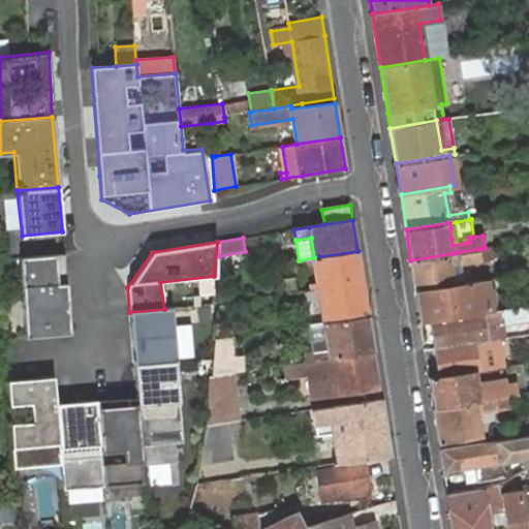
[(480,260),(479,249),(458,252),(454,253),(410,260),(415,291),(455,284),(452,262),(459,261),(460,263),(480,260)]
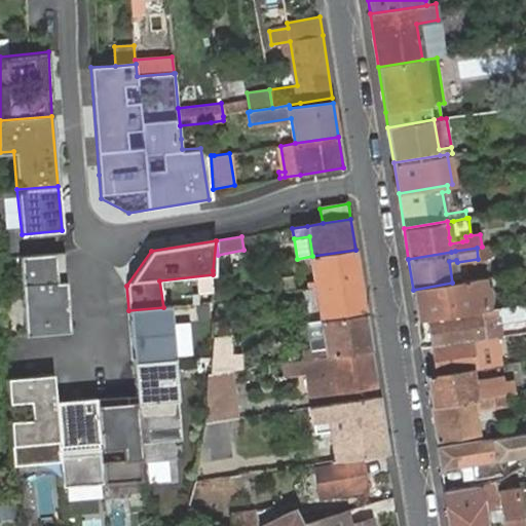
[(355,250),(312,256),(316,287),(361,279),(355,250)]
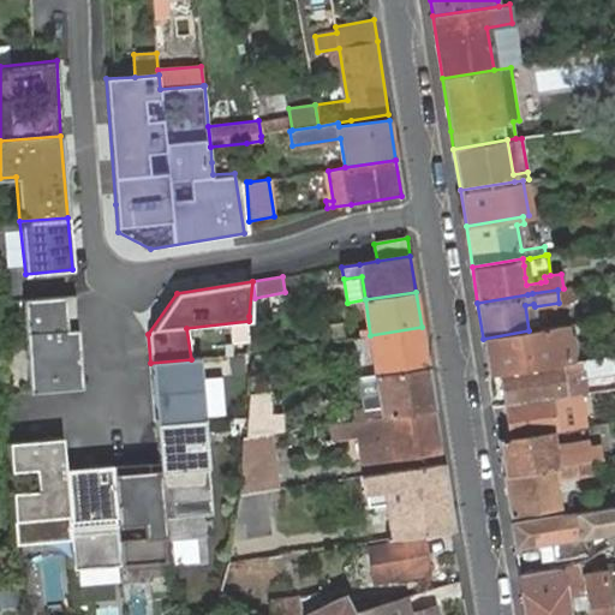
[(81,387),(75,293),(22,298),(28,392),(81,387)]
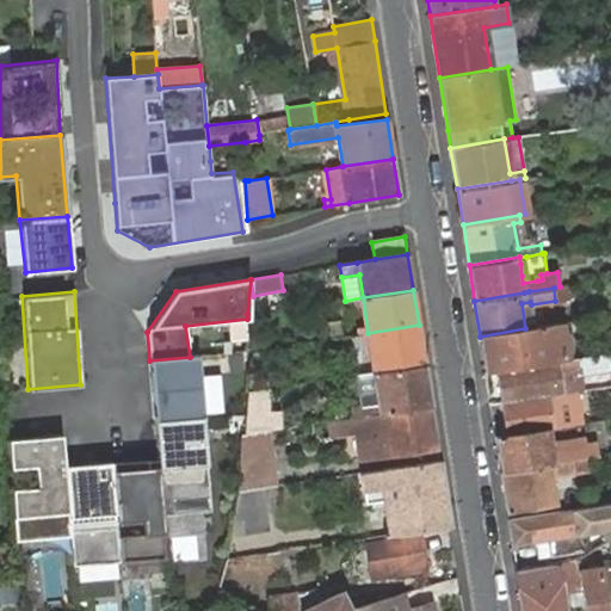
[(525,328),(534,327),(531,304),(530,302),(522,303),(525,328)]
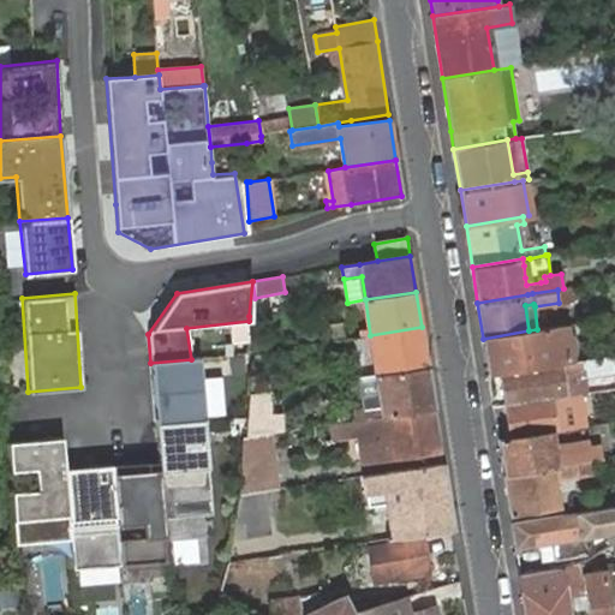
[(572,360),(567,324),(537,329),(529,330),(483,339),(489,374),(501,372),(572,360)]
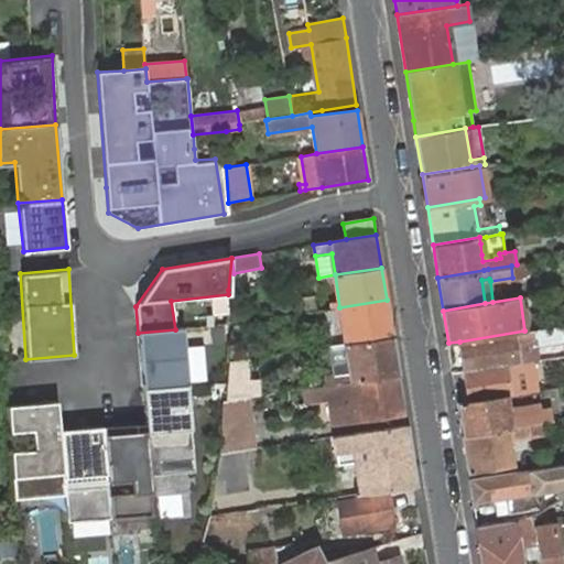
[(339,307),(305,312),(306,321),(342,316),(346,344),(392,336),(387,300),(339,307)]
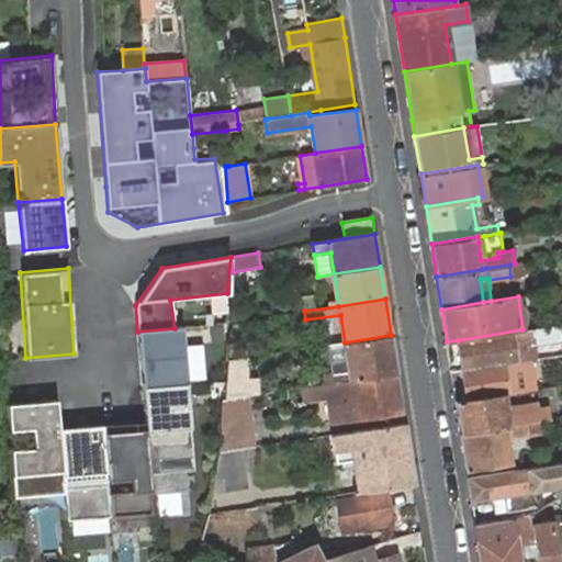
[(233,325),(233,359),(242,358),(247,357),(243,324),(233,325)]
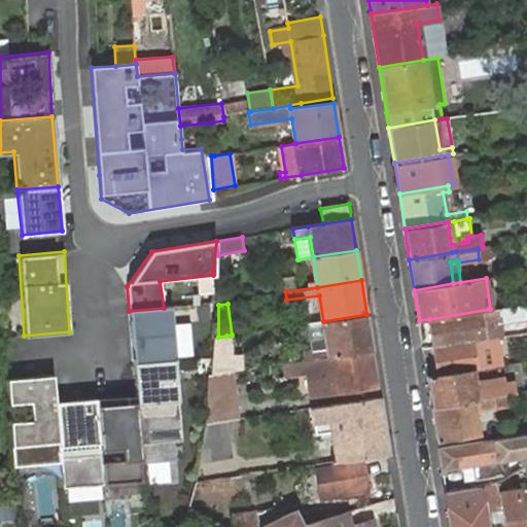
[(503,307),(490,309),(429,319),(433,347),(484,339),(498,337),(505,336),(502,317),(504,316),(503,307)]
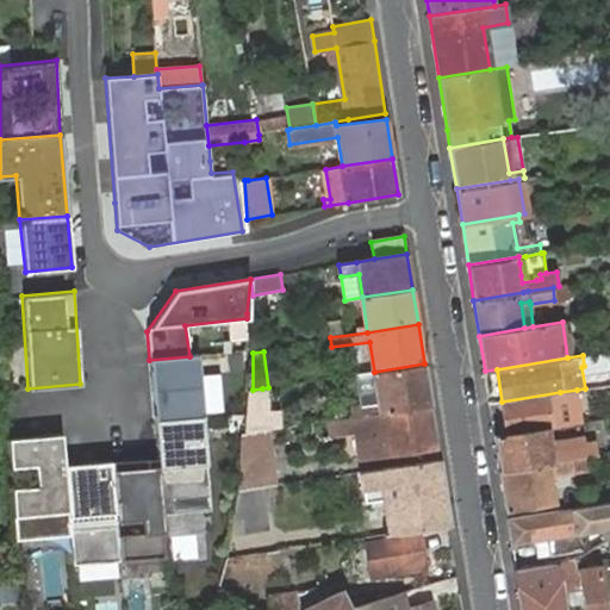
[(203,418),(198,356),(190,356),(149,360),(154,422),(203,418)]
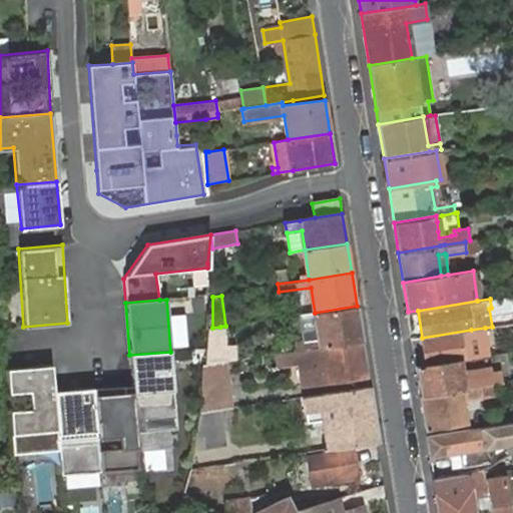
[(357,306),(315,313),(306,314),(308,321),(316,320),(318,339),(297,342),(298,351),(362,341),(357,306)]
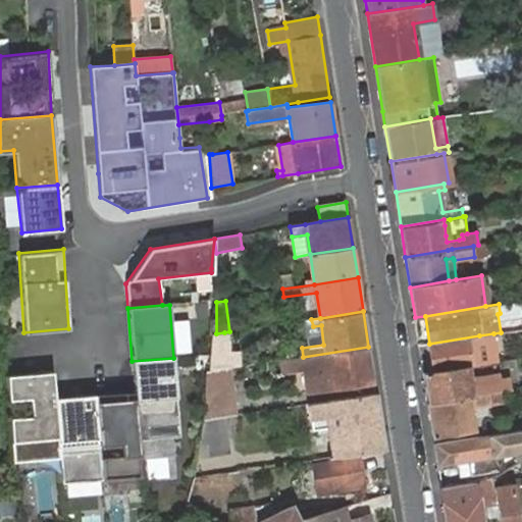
[(216,333),(209,335),(210,367),(229,364),(224,332),(216,333)]
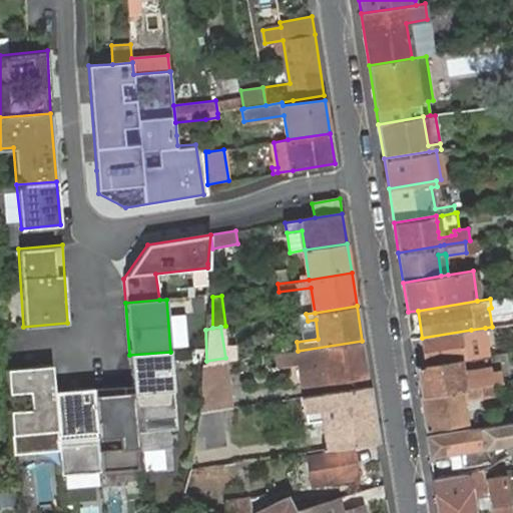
[(426,365),(459,360),(457,350),(474,347),(472,338),(486,336),(485,328),(471,330),(422,338),(426,365)]
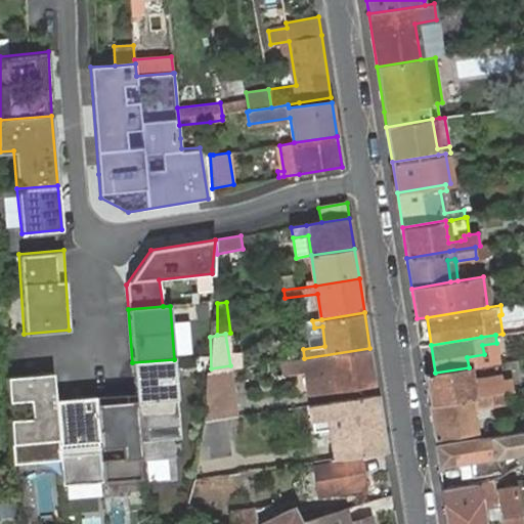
[(304,358),(285,361),(287,374),(308,370),(311,395),(376,386),(369,348),(304,358)]
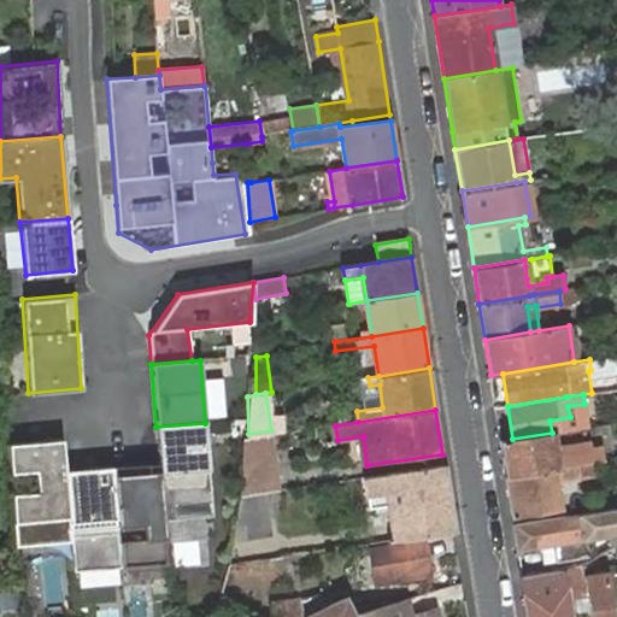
[(212,517),(205,423),(156,427),(159,474),(163,521),(212,517)]
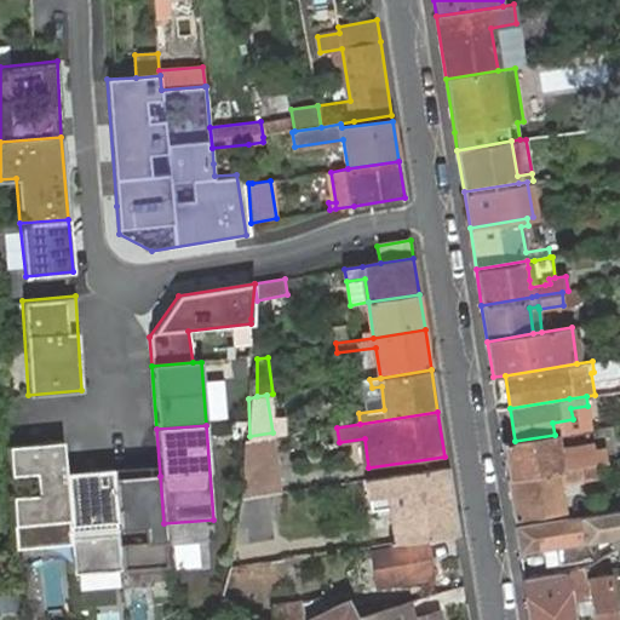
[(574,432),(555,435),(561,471),(579,468),(578,458),(574,432)]
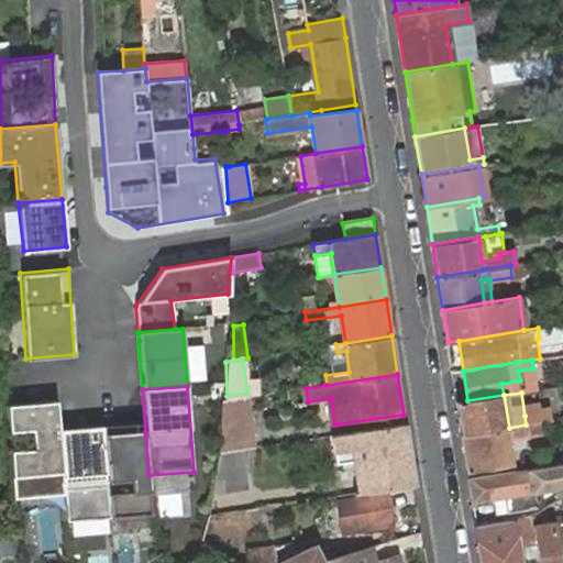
[(456,403),(462,435),(507,428),(509,428),(504,395),(467,400),(456,403)]
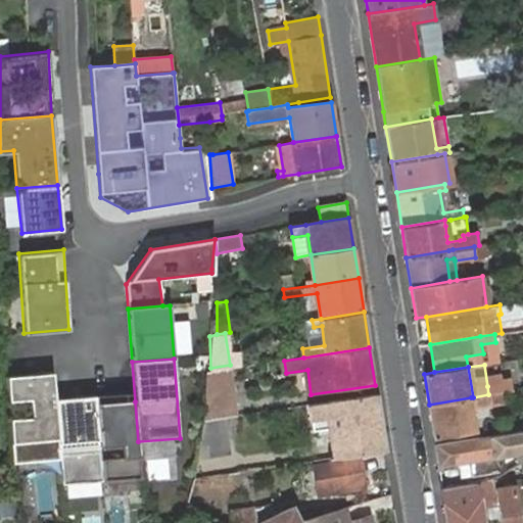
[(229,369),(210,371),(206,372),(204,420),(225,418),(236,416),(229,369)]
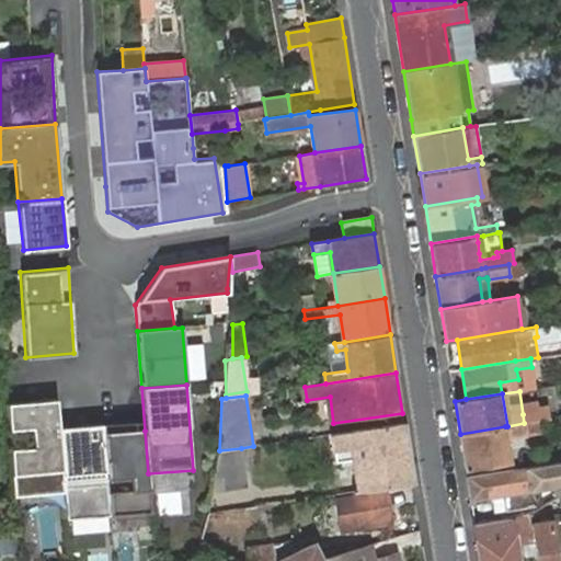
[(63,491),(58,428),(56,399),(8,402),(14,494),(63,491)]
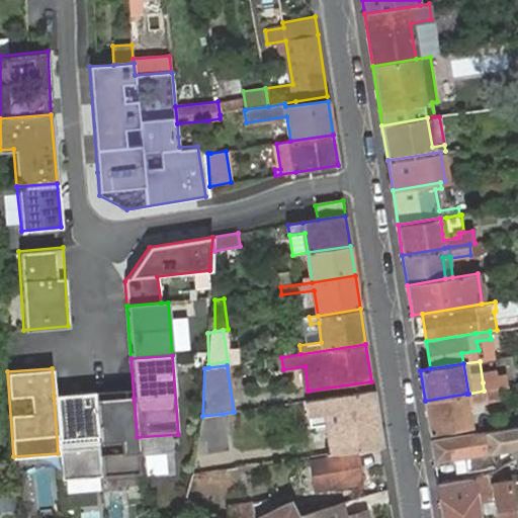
[(484,391),(491,390),(500,387),(498,379),(483,382),(484,391)]
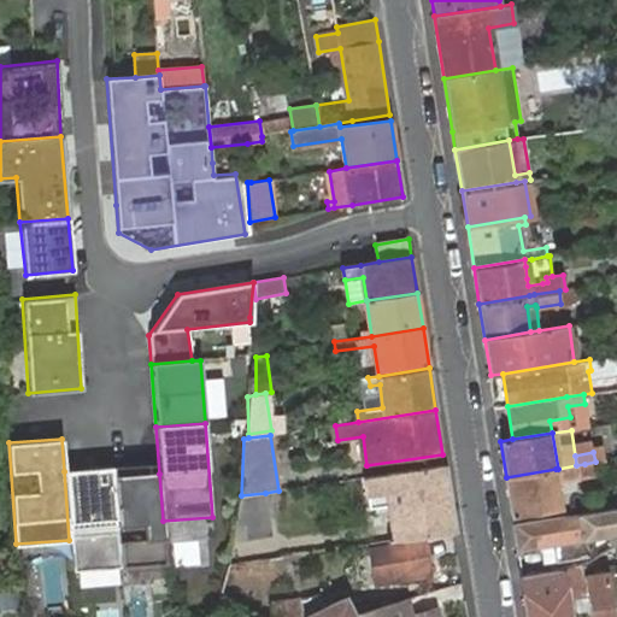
[(506,477),(512,518),(563,510),(558,483),(587,479),(585,464),(576,465),(558,469),(556,469),(506,477)]
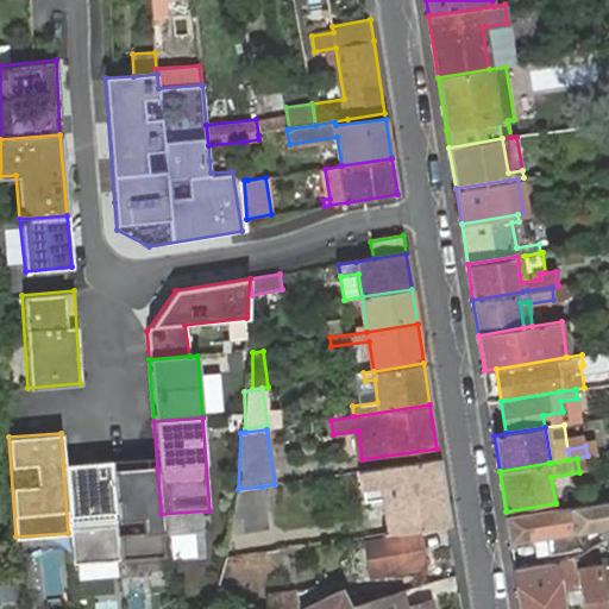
[(388,497),(393,532),(449,523),(438,459),(383,468),(359,471),(364,501),(388,497)]
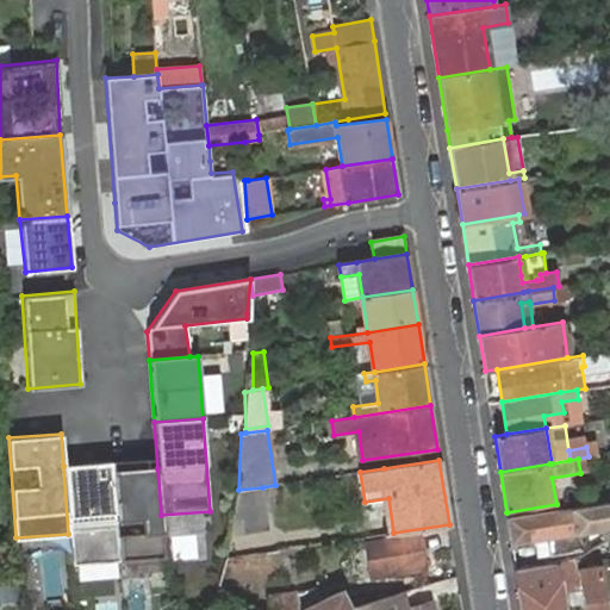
[(111,472),(111,462),(63,466),(68,534),(70,564),(165,556),(161,515),(157,468),(111,472)]
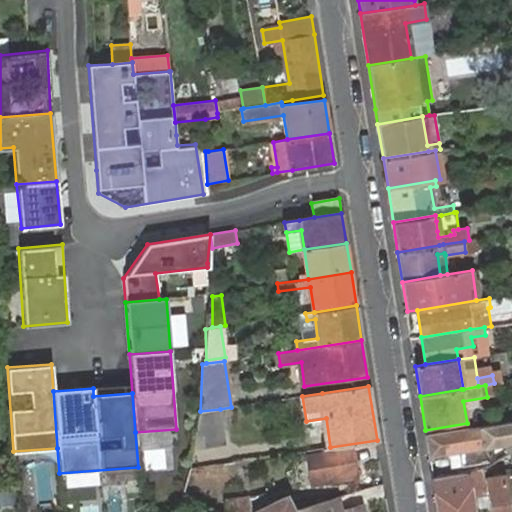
[(220,409),(200,411),(194,447),(224,442),(220,409)]
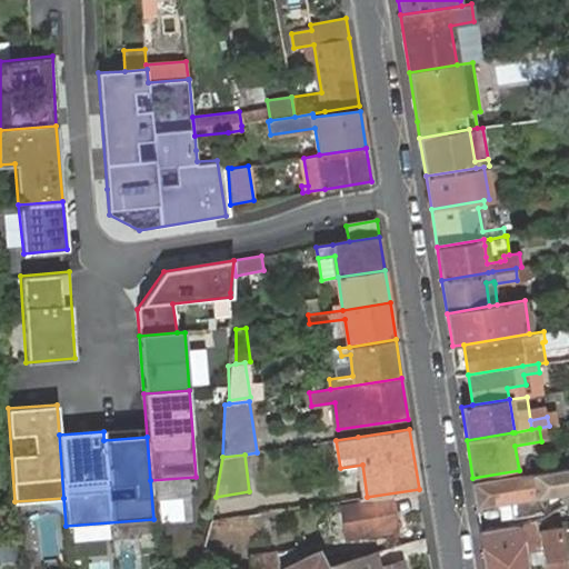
[(568,468),(473,483),(477,507),(501,503),(503,518),(541,513),(539,498),(568,491),(568,468)]
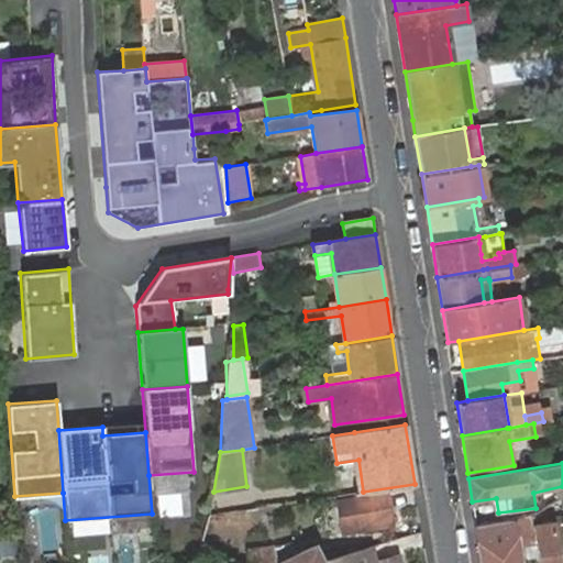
[(338,500),(344,533),(390,525),(386,492),(338,500)]
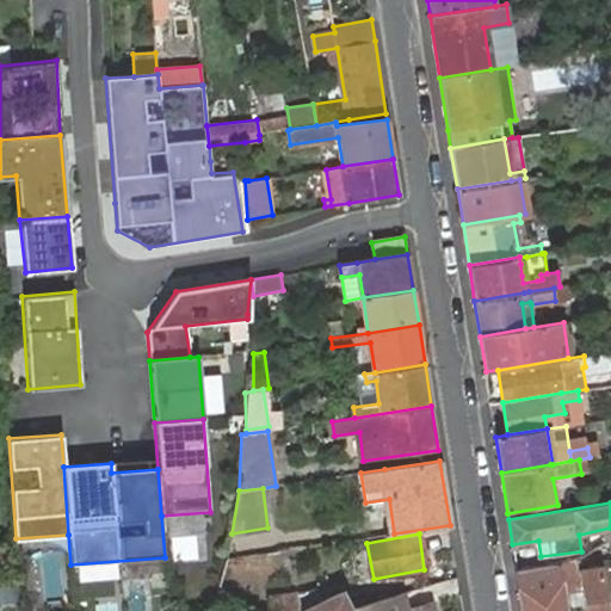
[(0,576),(18,576),(16,541),(0,541),(0,576)]
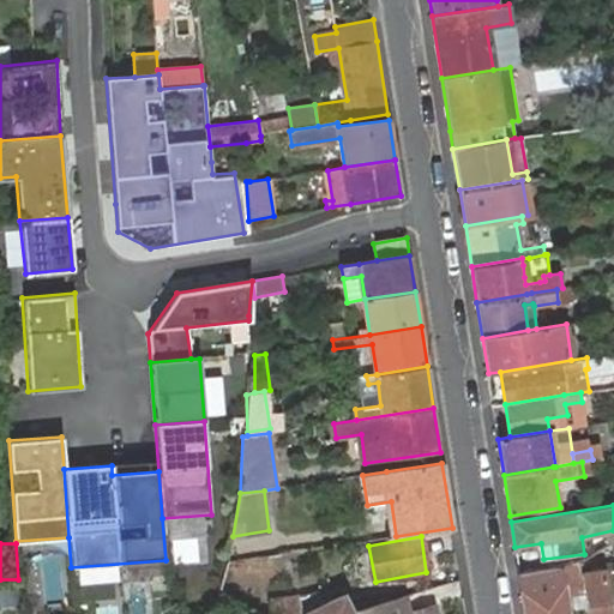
[(583,590),(579,561),(519,572),(521,582),(525,613),(565,613),(563,594),(583,590)]
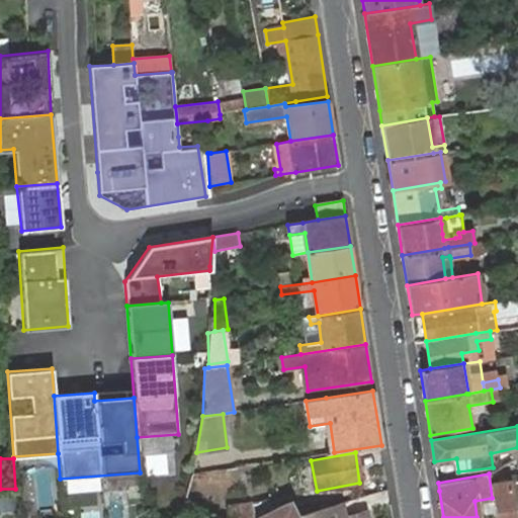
[(517,517),(517,479),(508,481),(491,484),(496,517),(517,517)]
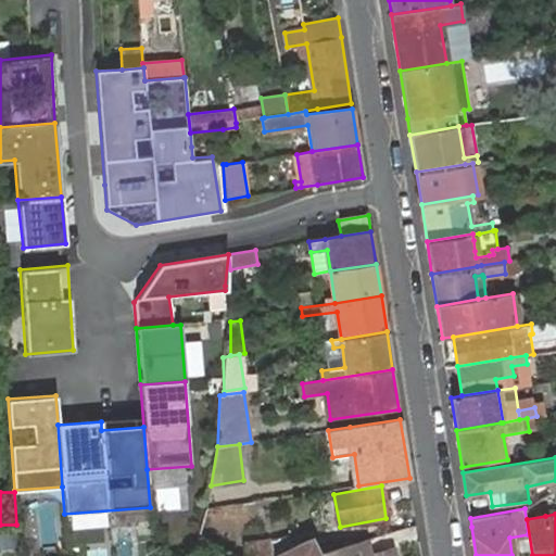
[(0,548),(11,550),(12,529),(0,528),(0,548)]
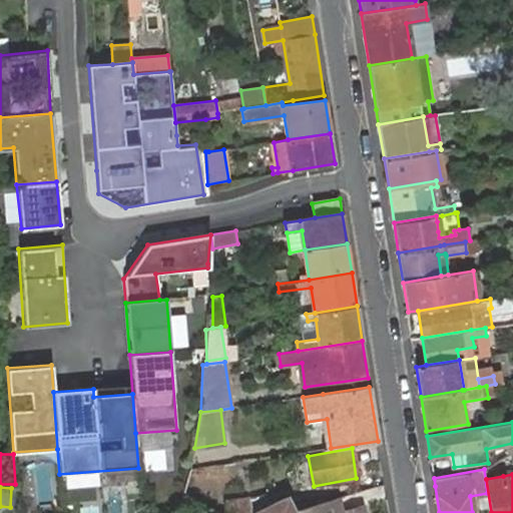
[(217,511),(216,512),(245,512),(250,512),(248,497),(223,499),(223,511),(217,511)]
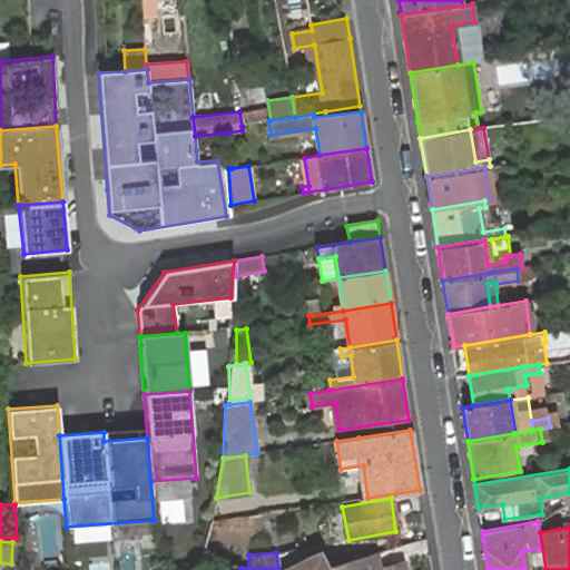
[(326,569),(325,567),(315,552),(278,569),(326,569)]
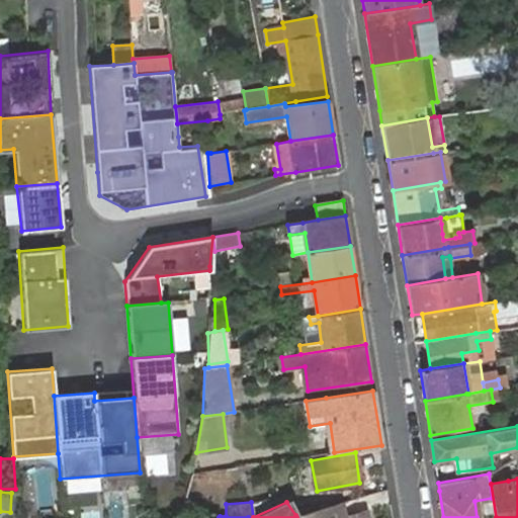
[(345,517),(345,516),(341,502),(298,514),(300,517),(345,517)]
